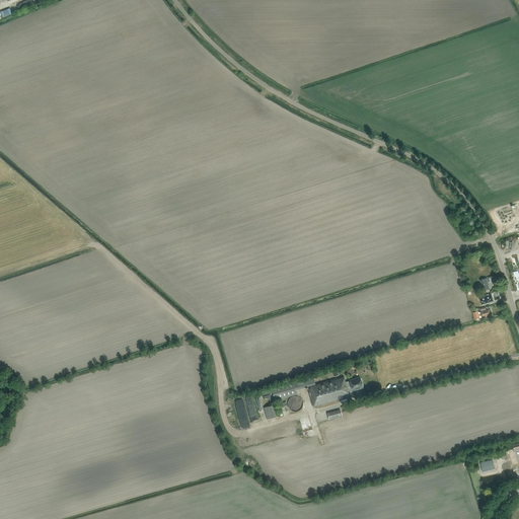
[(490,289),(487,279),(479,280),(483,290),(490,289)]
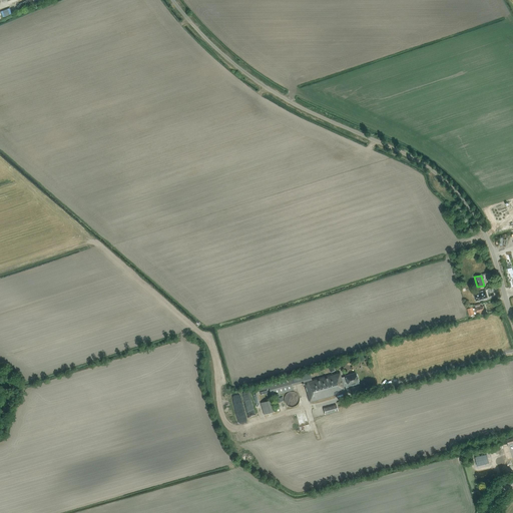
[(487,298),(485,291),(474,294),(476,301),(487,298)]
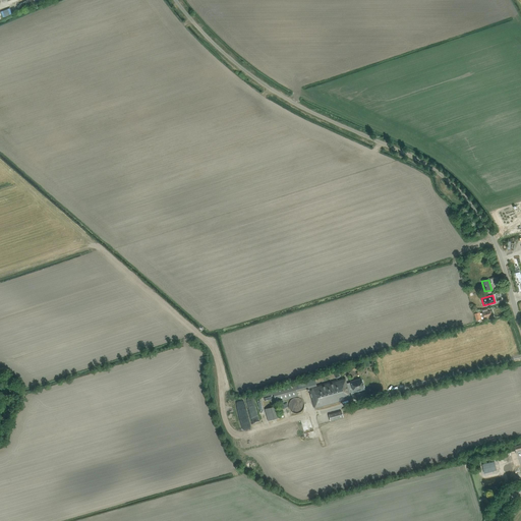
[(480,315),(479,312),(474,313),(476,322),(481,320),(481,317),(482,317),(483,320),(493,317),(490,310),(481,313),(482,314),(480,315)]
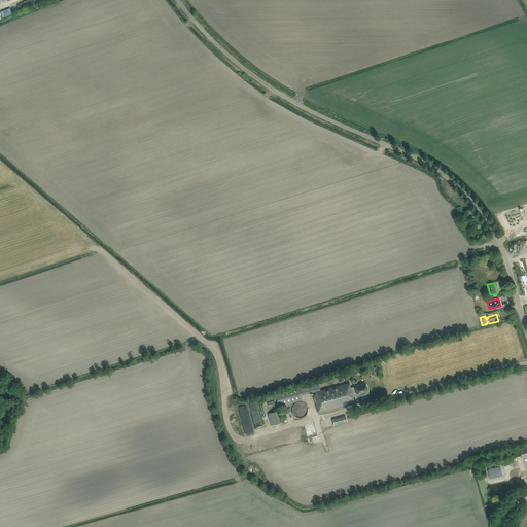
[(355,387),(351,388),(349,383),(320,390),(318,382),(264,397),(265,402),(277,398),(279,407),(302,400),(300,395),(312,392),(318,413),(355,402),(359,401),(357,396),(369,393),(365,383),(355,386),(355,387)]
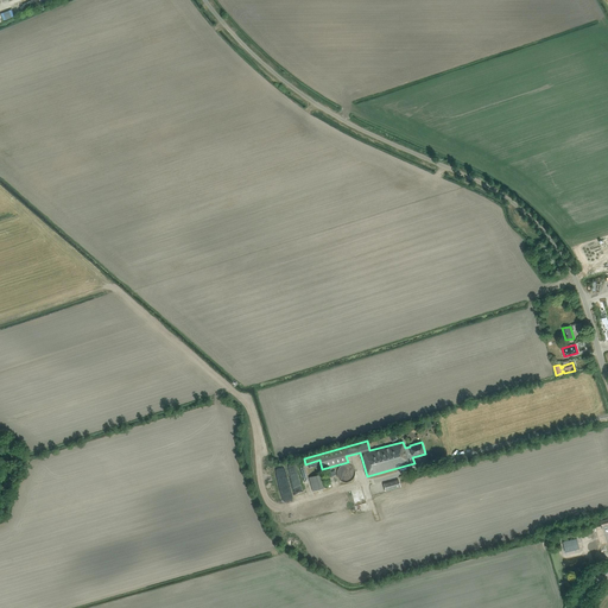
[(337,472),(337,473),(337,475),(337,476),(337,477),(339,479),(339,480),(341,481),(342,481),(343,482),(344,482),(347,482),(348,482),(349,482),(350,481),(352,480),(353,479),(354,477),(355,476),(355,475),(355,473),(355,472),(354,470),(354,468),(353,467),(352,467),(350,466),(349,464),(347,464),(346,464),(344,464),(343,464),(341,466),(340,467),(339,468),(339,469),(337,470),(337,472)]
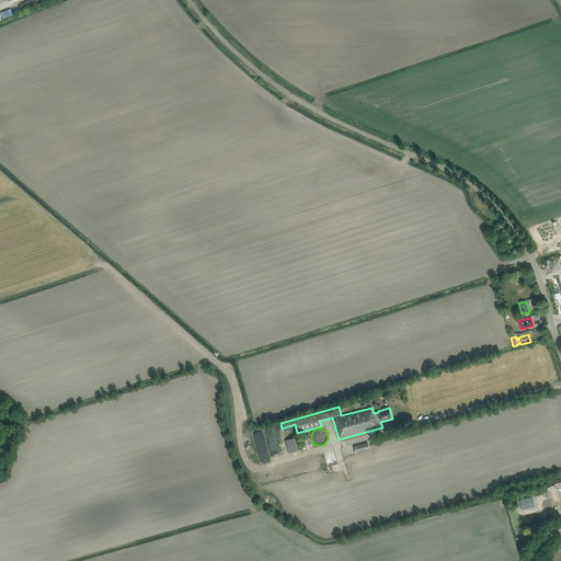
[(301,450),(298,437),(285,441),(289,454),(301,450)]
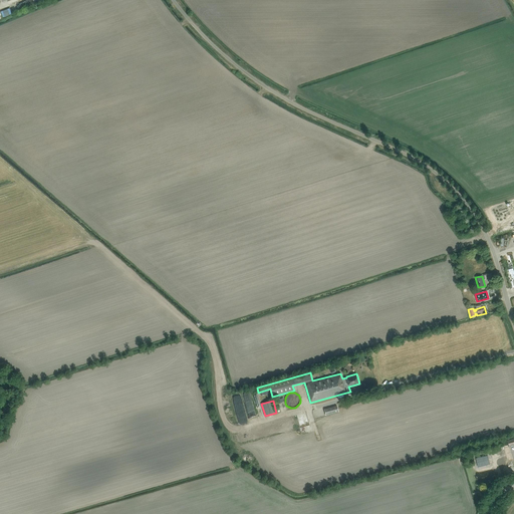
[(338,412),(336,406),(324,409),(326,416),(338,412)]
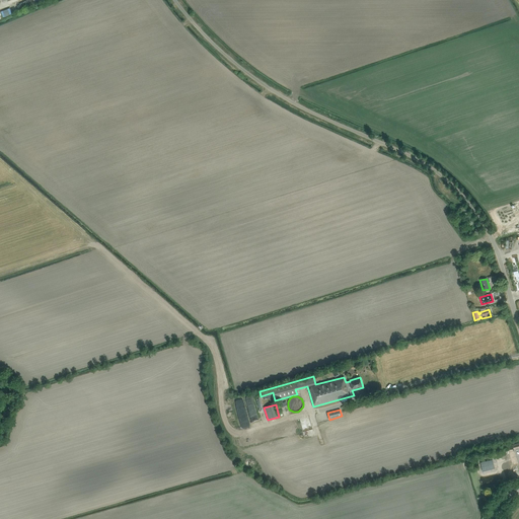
[(491,468),(496,467),(492,456),(477,460),(479,466),(489,463),(491,468)]
